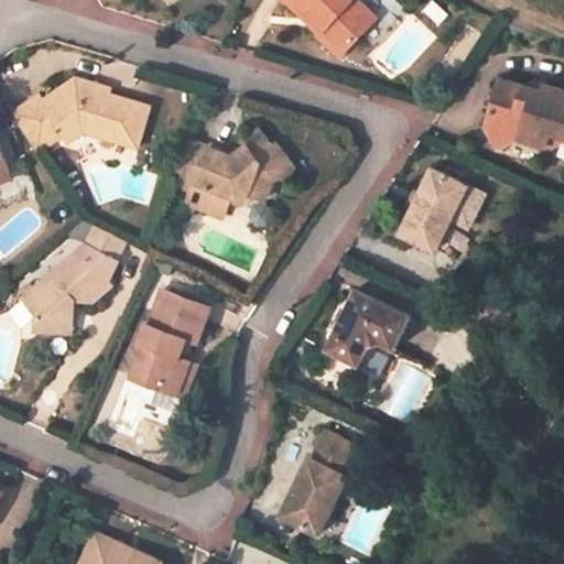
[(282,0),(284,1),(284,0),(288,0),(299,9),(301,6),(318,22),(315,26),(344,54),(378,19),(358,0),(282,0)]
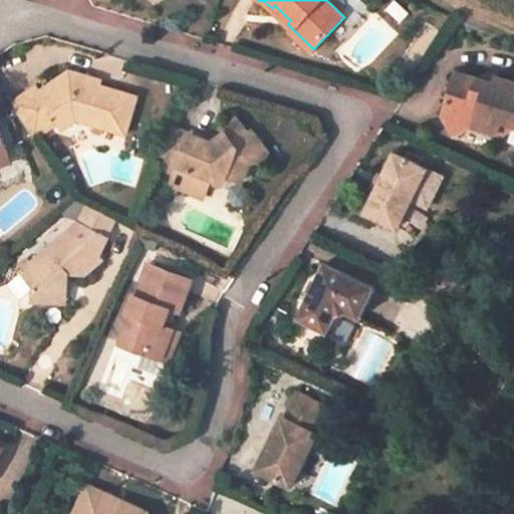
[(274,5),(272,8),(287,24),(290,20),(274,5)]
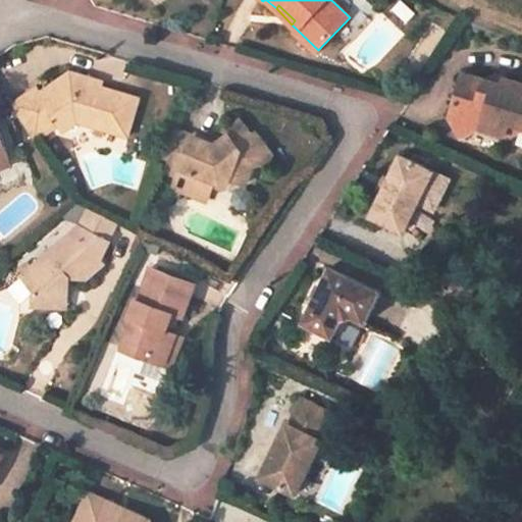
[(129,136),(140,98),(102,88),(85,83),(86,79),(71,73),(41,94),(37,89),(11,106),(36,140),(60,124),(64,131),(79,121),(129,136)]
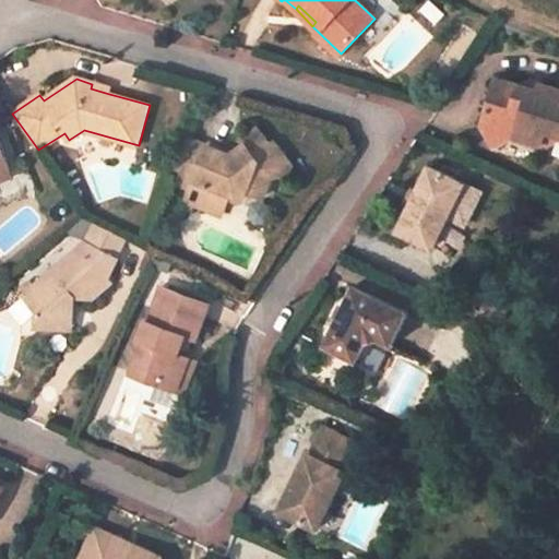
[(549,95),(539,91),(497,79),(482,126),(494,149),(518,138),(544,145),(547,133),(558,135),(558,88),(552,87),(549,95)]
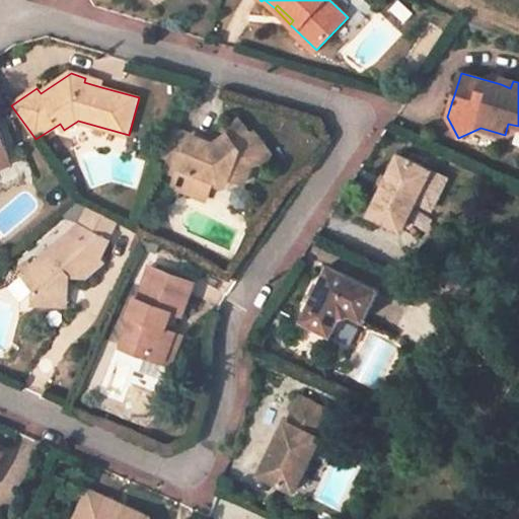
[(85,78),(84,82),(101,87),(102,82),(85,78)]
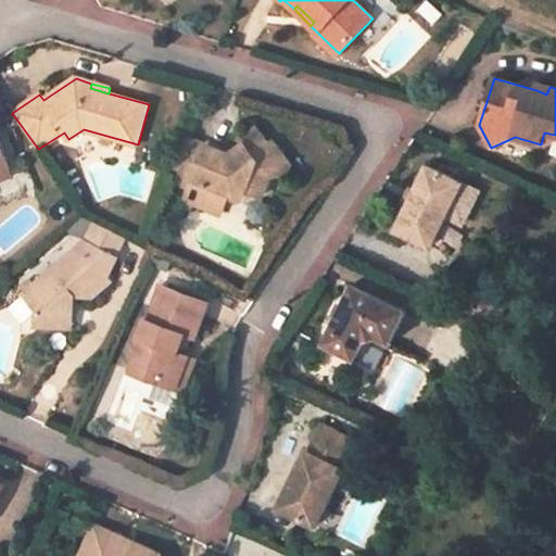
[(539,84),(536,90),(546,95),(550,87),(539,84)]
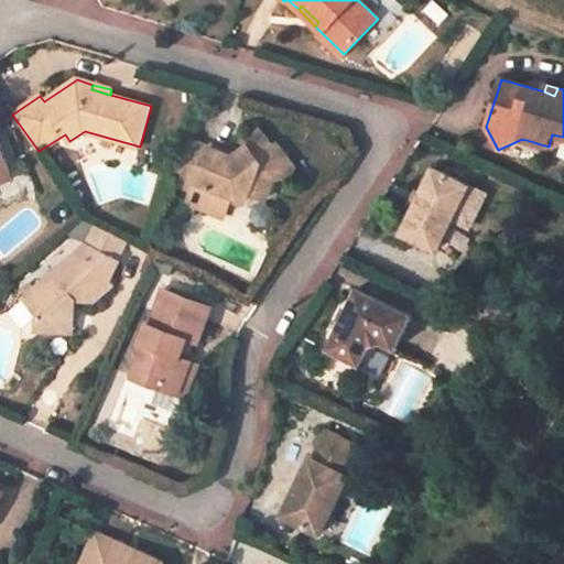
[(172,182),(194,191),(197,181),(208,184),(199,206),(224,216),(232,194),(247,201),(249,192),(266,199),(274,179),(290,176),(289,167),(293,166),(279,147),(274,150),(261,132),(245,144),(249,149),(231,162),(228,156),(188,138),(172,182)]
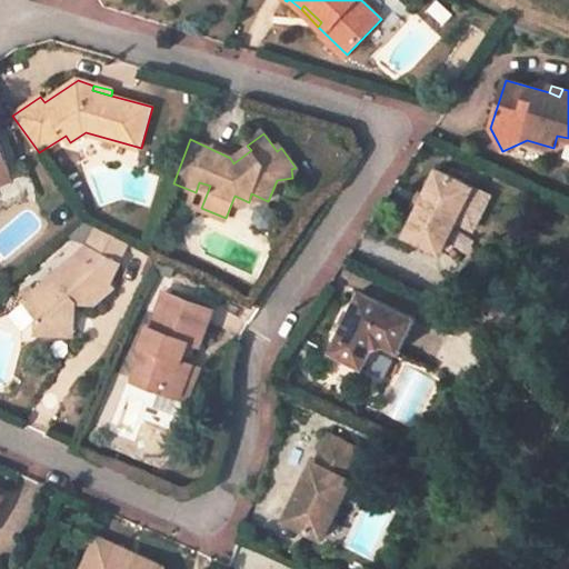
[(0,139),(0,179),(12,175),(0,139)]
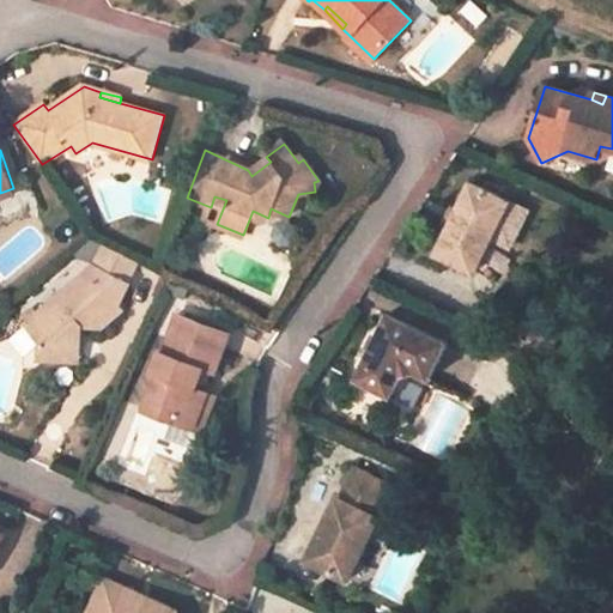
[(473,184),(438,254),(477,273),(510,202),(473,184)]
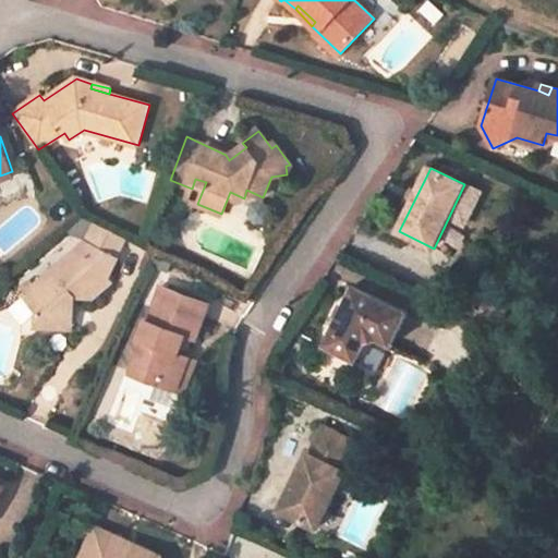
[(186,199),(197,204),(206,182),(195,179),(192,189),(186,199)]
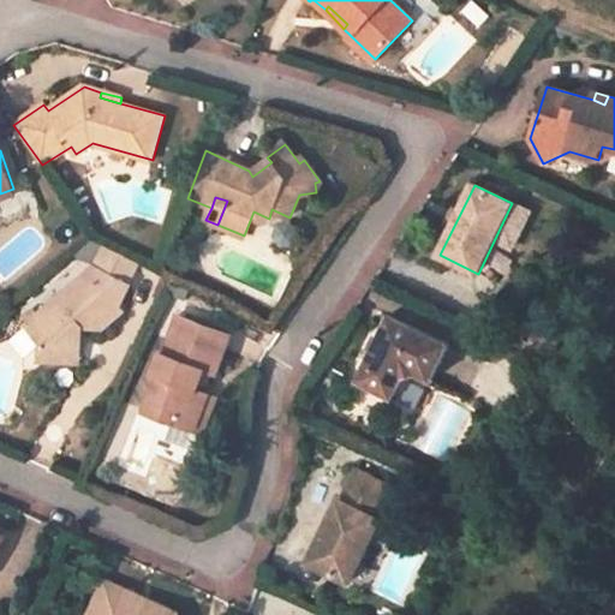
[(512,203),(478,274),(497,282),(531,213),(512,203)]
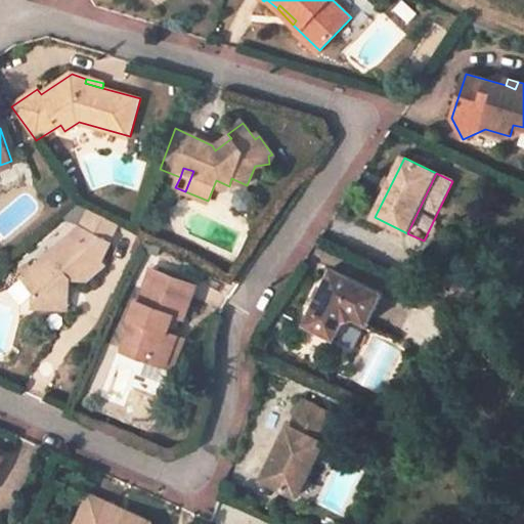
[(82,226),(89,209),(79,204),(68,214),(69,219),(82,226)]
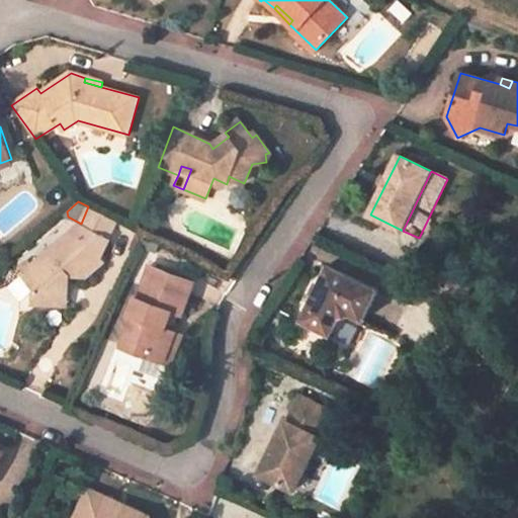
[(34,304),(61,306),(62,283),(70,275),(86,277),(104,262),(101,258),(110,240),(107,238),(115,220),(88,206),(81,224),(80,225),(32,265),(28,261),(20,268),(24,272),(22,274),(36,289),(34,304)]
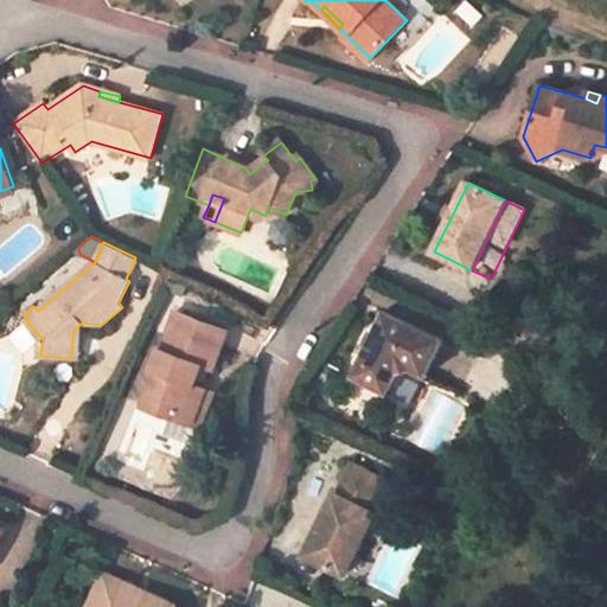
[(174,413),(197,421),(210,389),(196,384),(203,365),(215,369),(229,330),(178,311),(164,349),(160,347),(153,370),(158,372),(146,407),(173,417),(174,413)]
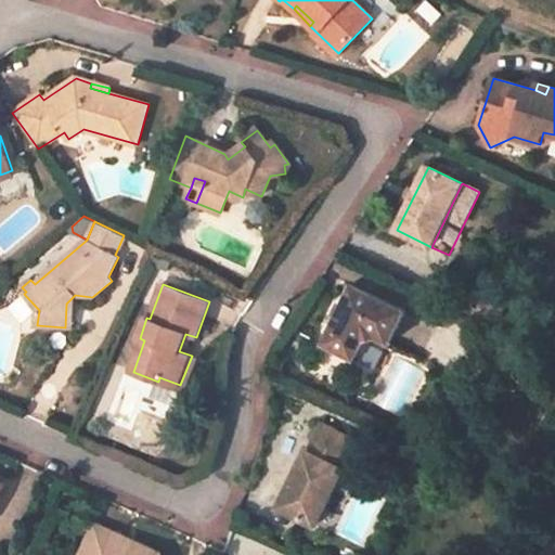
[(351,284),(323,343),(357,358),(365,340),(377,336),(390,343),(407,311),(351,284)]
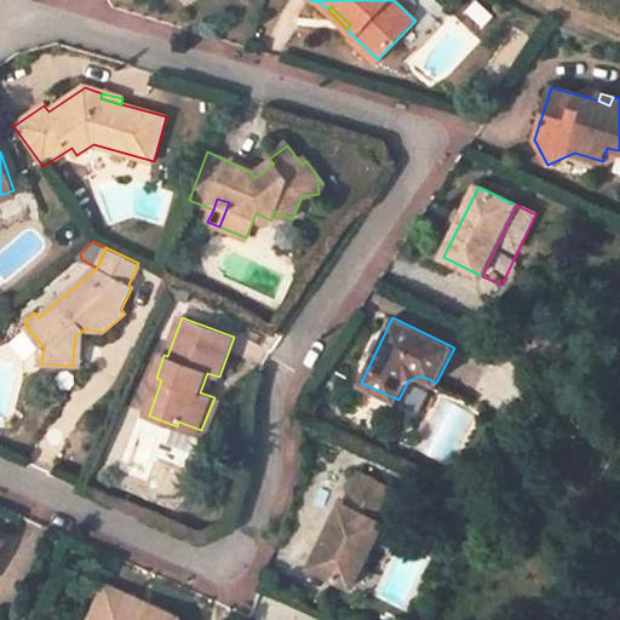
[(74,339),(73,366),(81,367),(84,329),(74,339)]
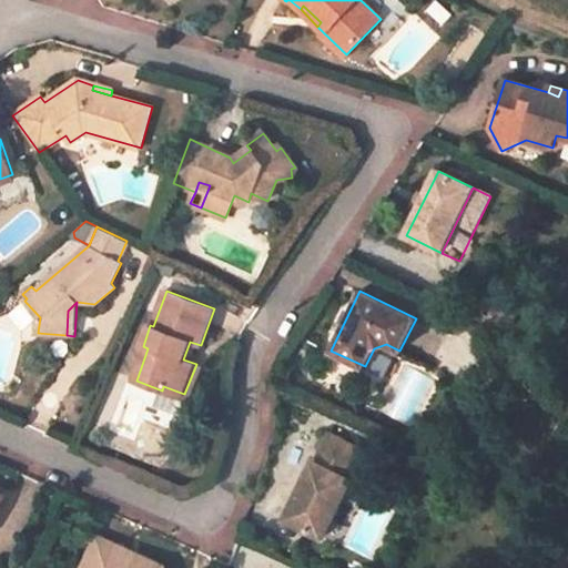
[(196,364),(184,394),(190,397),(202,366),(196,364)]
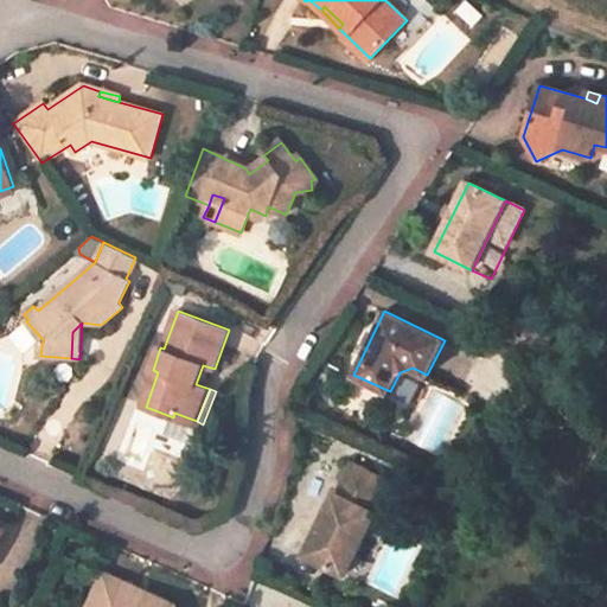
[(197,421),(174,413),(173,417),(167,432),(189,441),(198,436),(203,425),(197,421)]
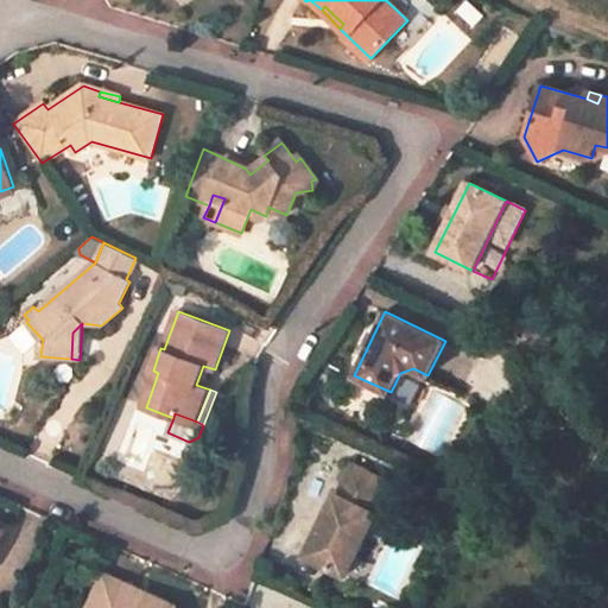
[(305,556),(347,575),(377,513),(373,512),(387,481),(353,464),(339,495),(335,494),(305,556)]
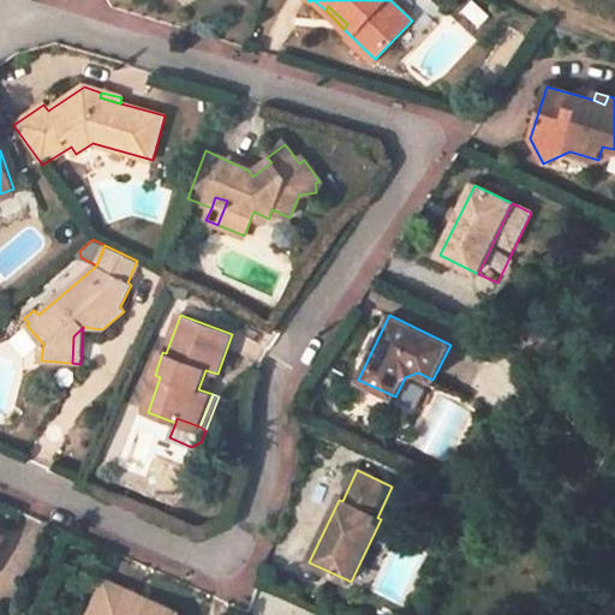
[(178,614),(178,613),(106,580),(97,597),(102,605),(97,614),(178,614)]
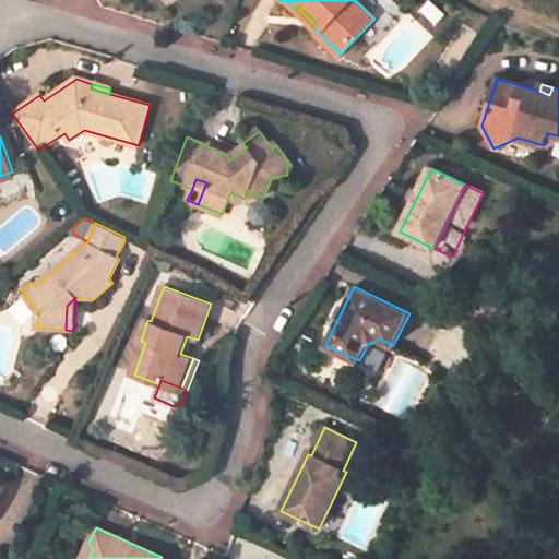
[(88,558),(93,550),(88,543),(81,558),(88,558)]
